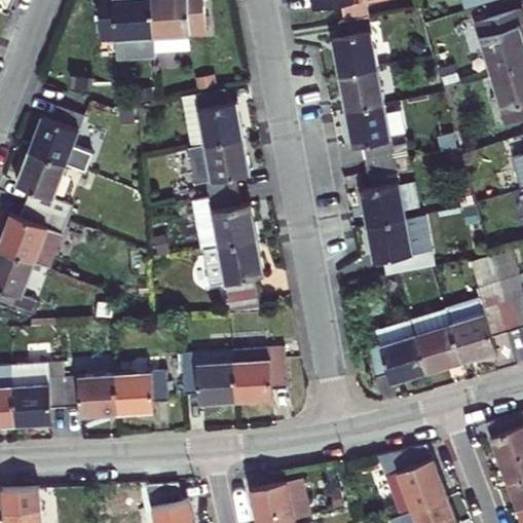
[(153,55),(152,52),(149,0),(95,0),(99,40),(114,40),(116,58),(153,55)]
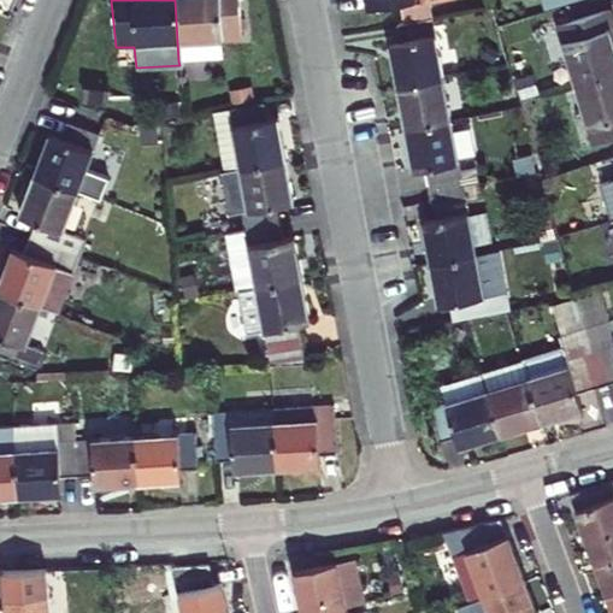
[(175,0),(178,62),(216,59),(218,63),(224,56),(220,52),(220,41),(240,40),(236,0),(175,0)]
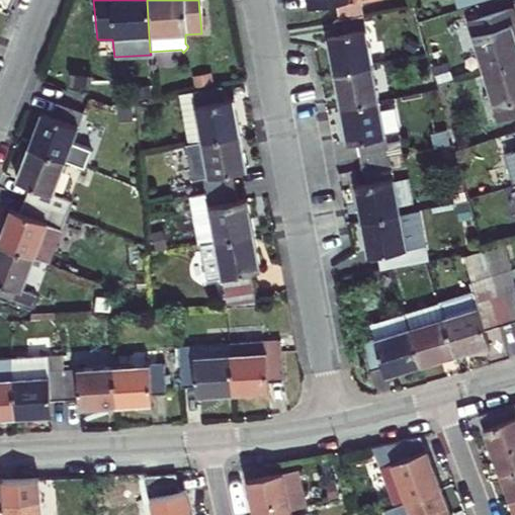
[(353,3),(352,0),(306,0),(308,12),(353,3)]
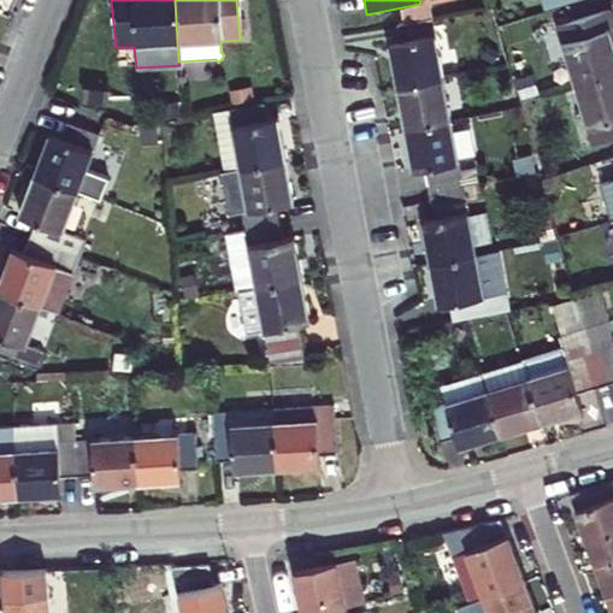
[(538,0),(543,12),(582,0),(538,0)]
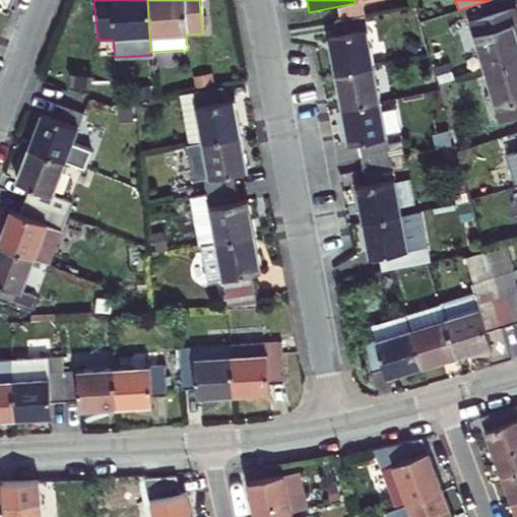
[(469,23),(483,73),(516,62),(516,39),(516,35),(516,34),(516,24),(516,22),(512,10),(469,23)]
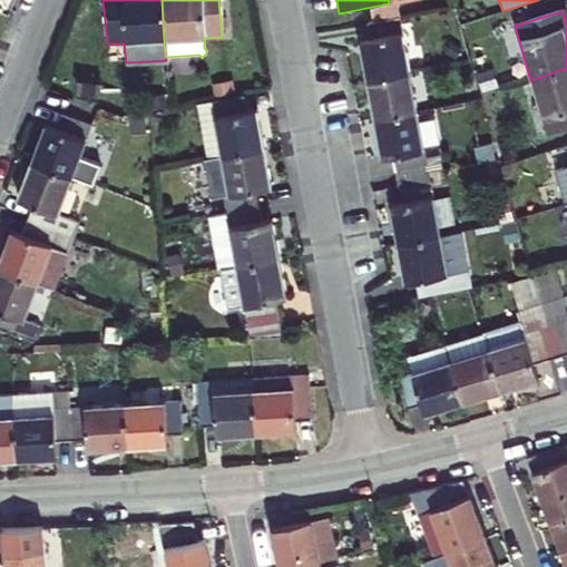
[(408,74),(398,19),(365,25),(369,41),(358,42),(362,62),(365,81),(408,74)]
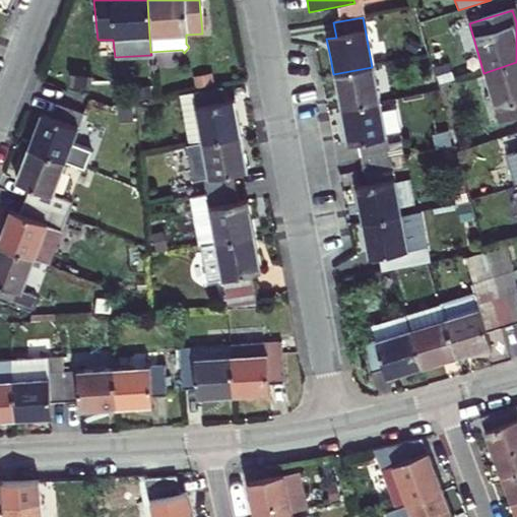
[(516,62),(483,73),(499,123),(516,117),(516,62)]
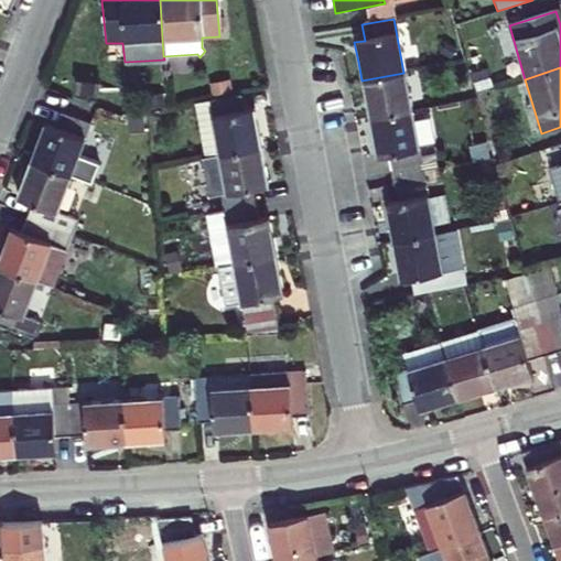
[(411,111),(403,73),(362,81),(365,100),(369,119),(411,111)]
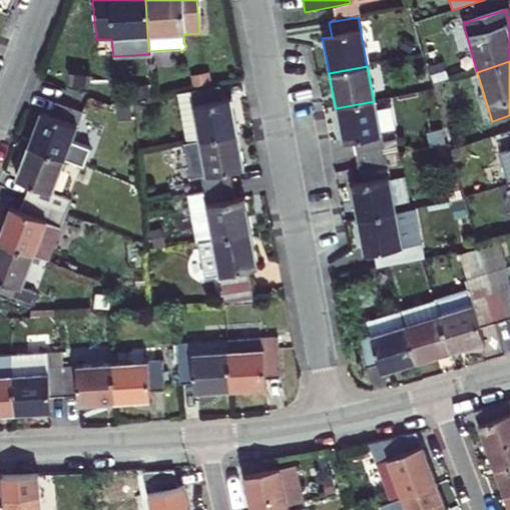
[(206,76),(191,78),(193,88),(208,86),(206,76)]
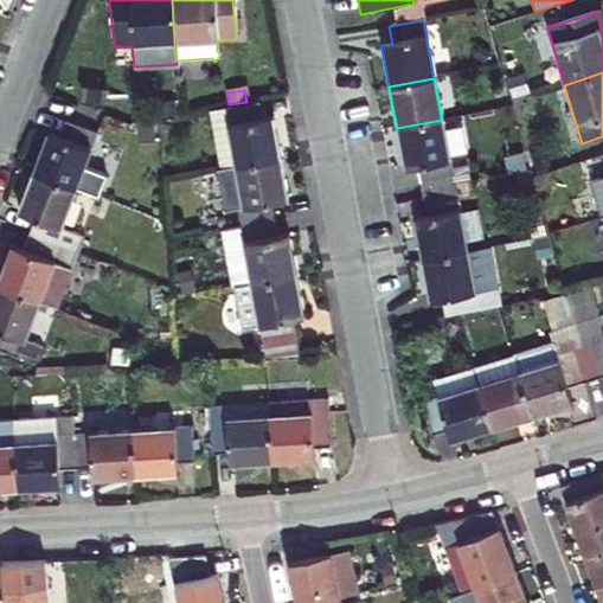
[(260,120),(256,102),(223,109),(233,168),(278,159),(275,139),(270,117),(260,120)]
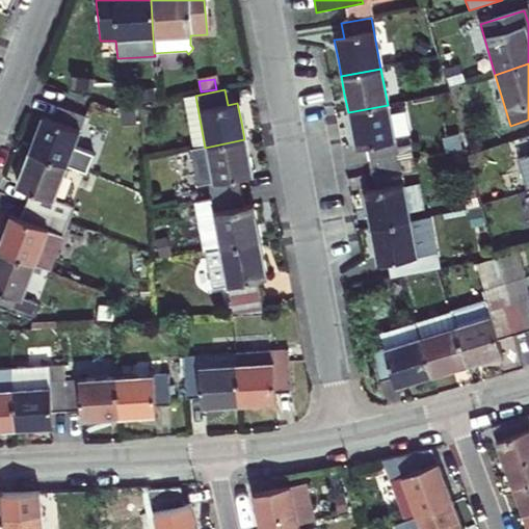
[(205,148),(195,96),(183,98),(192,150),(205,148)]
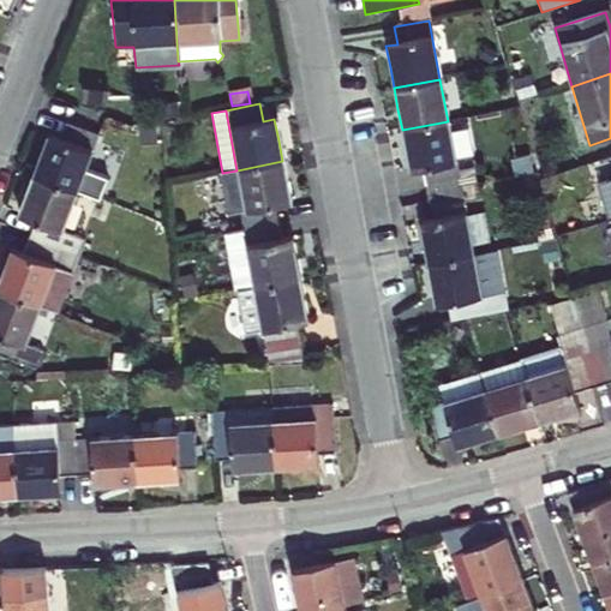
[(459,180),(448,121),(402,130),(406,150),(409,171),(421,169),(424,186),(459,180)]
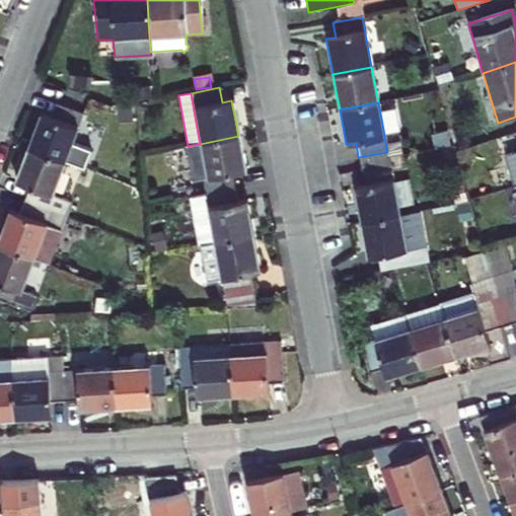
[(27,149),(64,162),(83,170),(90,152),(71,145),(83,115),(55,103),(50,118),(42,115),(34,132),(27,149)]
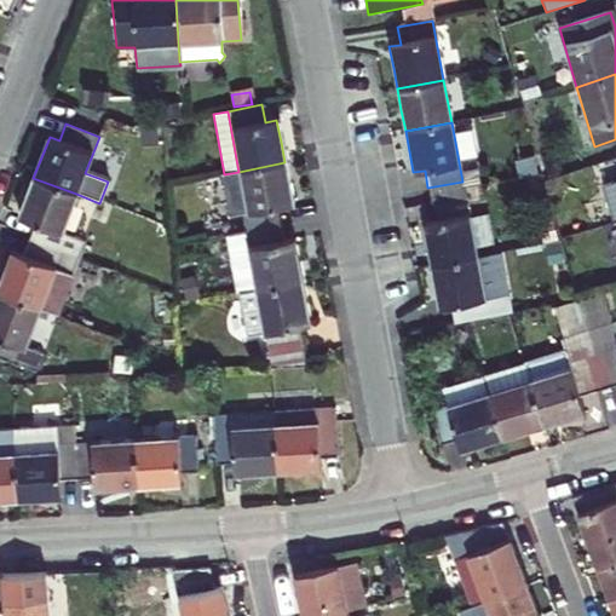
[(288,184),(285,162),(239,172),(224,174),(222,176),(230,217),(242,216),(245,232),(278,226),(276,209),(292,206),(288,184)]
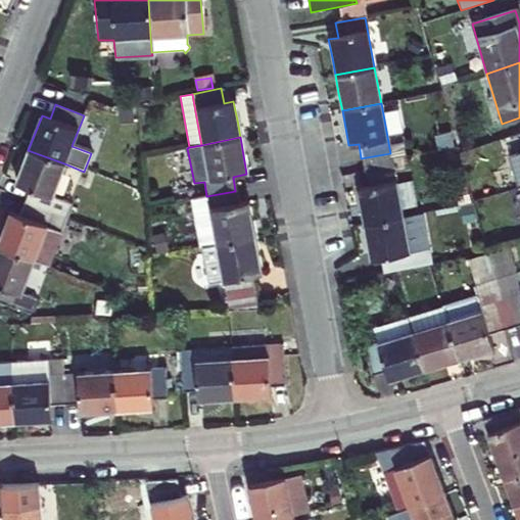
[(52,197),(64,163),(28,150),(21,167),(15,183),(30,189),(25,203),(65,219),(72,204),(52,197)]
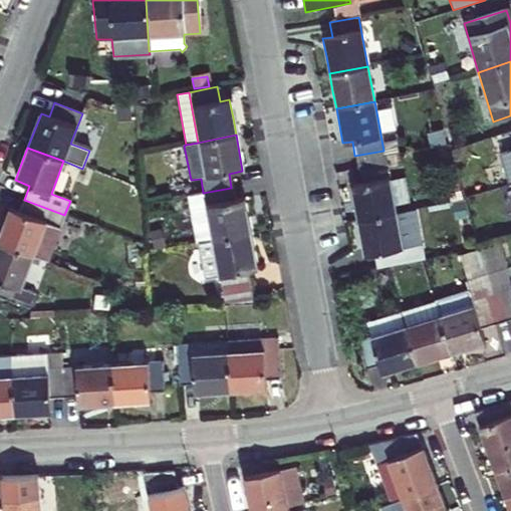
[(384,151),(354,156),(357,170),(387,164),(385,157),(384,151)]
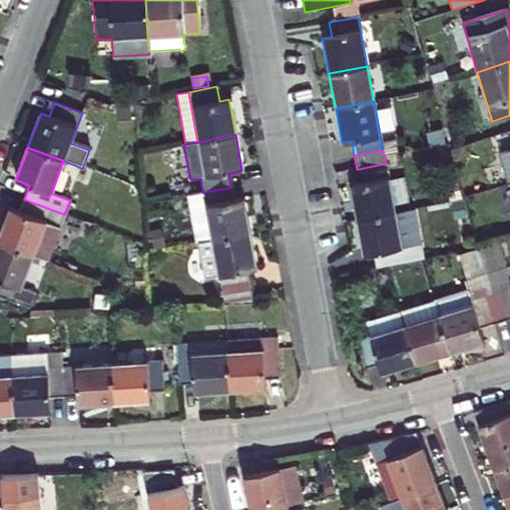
[(360,182),(349,184),(353,202),(356,220),(395,213),(386,163),(357,169),(360,182)]
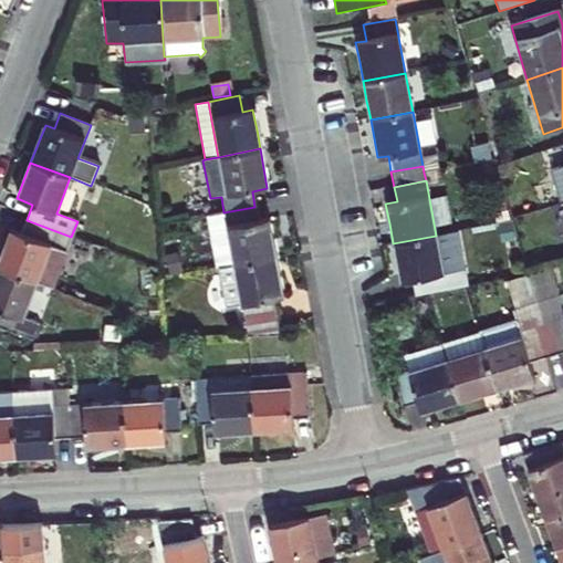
[(235,267),(274,259),(271,239),(268,219),(258,221),(254,207),(223,212),(207,216),(217,269),(235,267)]
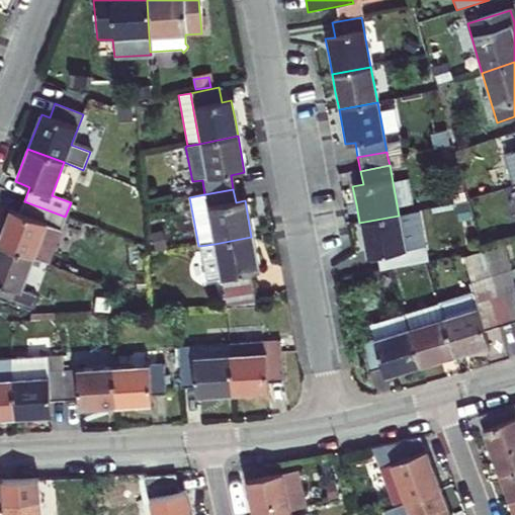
[(0,246),(32,259),(47,264),(65,217),(24,201),(19,215),(9,210),(3,228),(0,235),(0,246)]
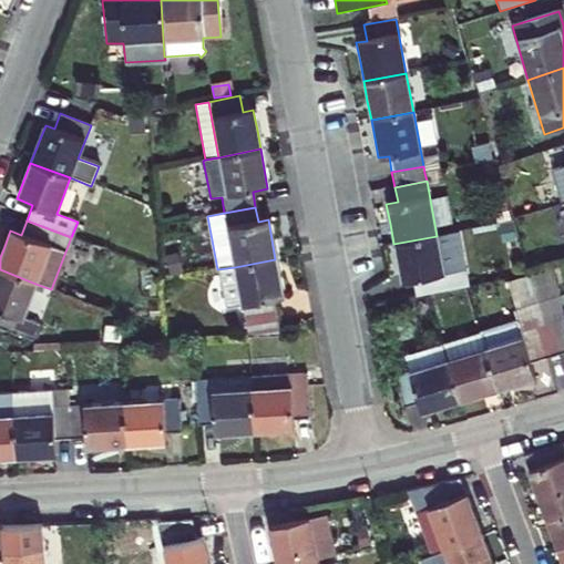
[(468,286),(458,232),(450,233),(437,236),(393,244),(398,263),(401,282),(412,279),(416,296),(424,295),(463,286),(468,286)]
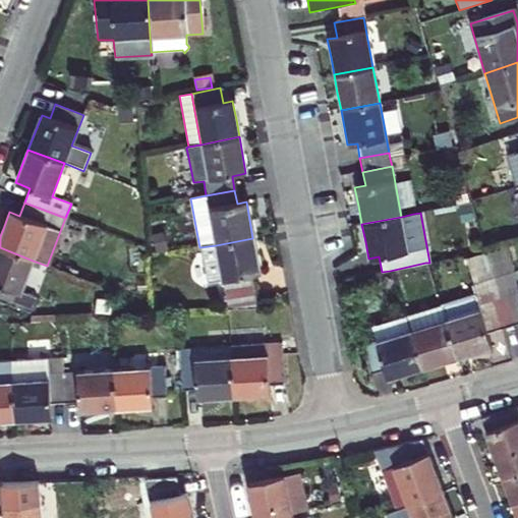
[(256,308),(250,275),(260,273),(256,255),(252,238),(216,245),(199,247),(207,283),(222,280),(228,310),(256,308)]
